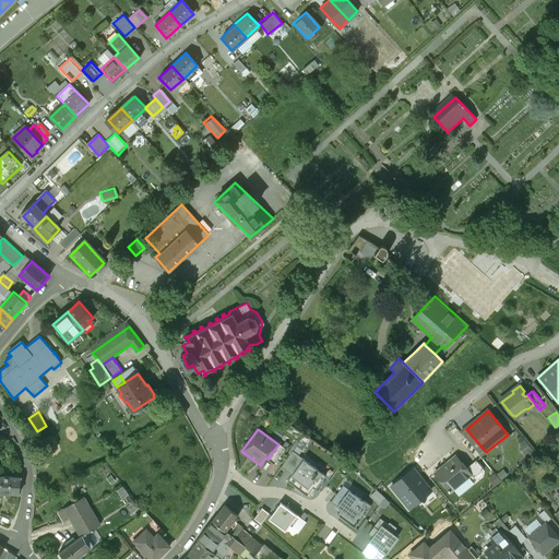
[(289,471),(297,454),(288,451),(282,467),(289,471)]
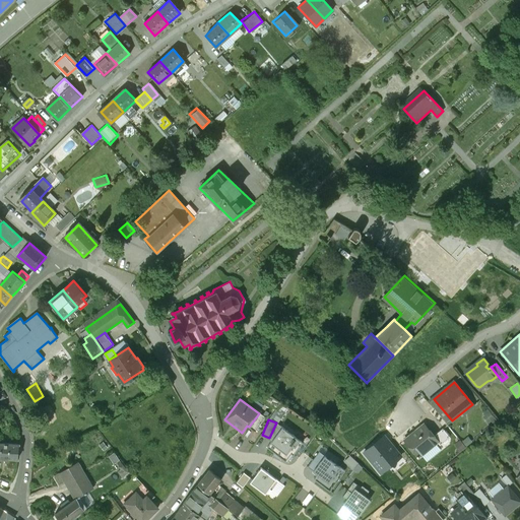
[(405,441),(419,458),(438,444),(438,443),(433,437),(424,426),(405,441)]
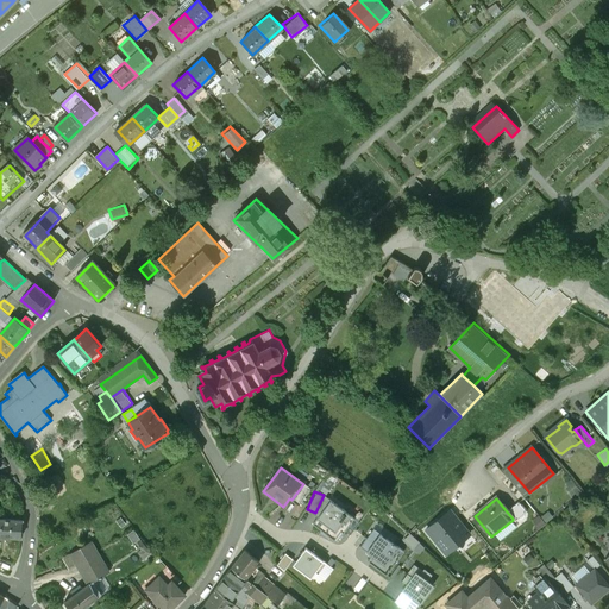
[(355,519),(331,501),(313,525),(334,541),(341,532),(344,533),(355,519)]
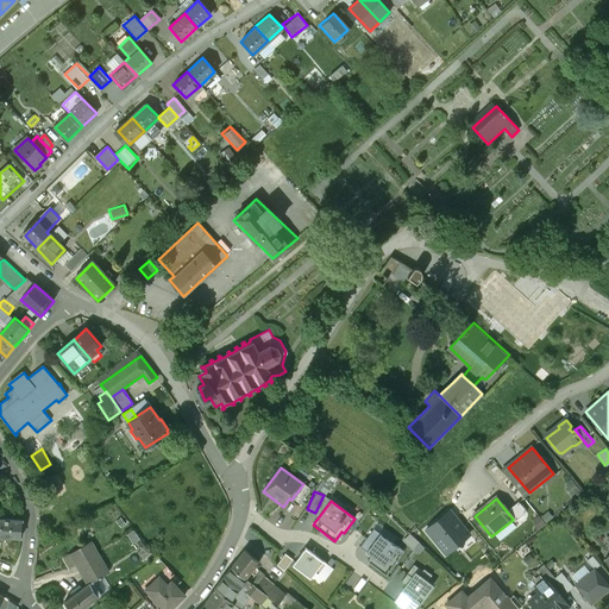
[(527,513),(519,502),(507,512),(513,519),(513,520),(515,522),(527,513)]
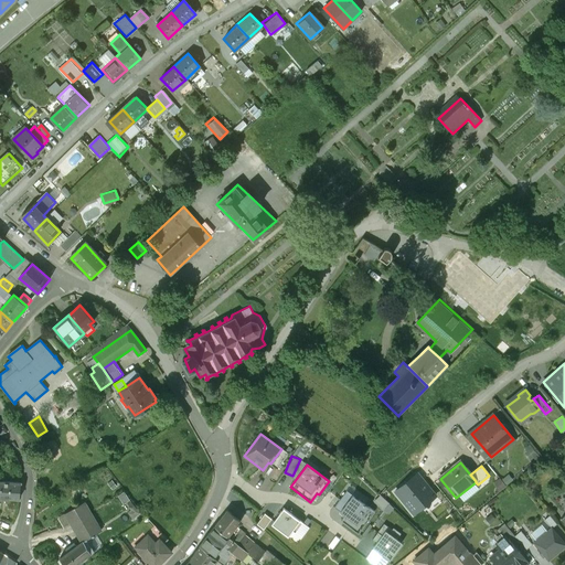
[(420,481),(416,476),(402,487),(406,492),(420,481)]
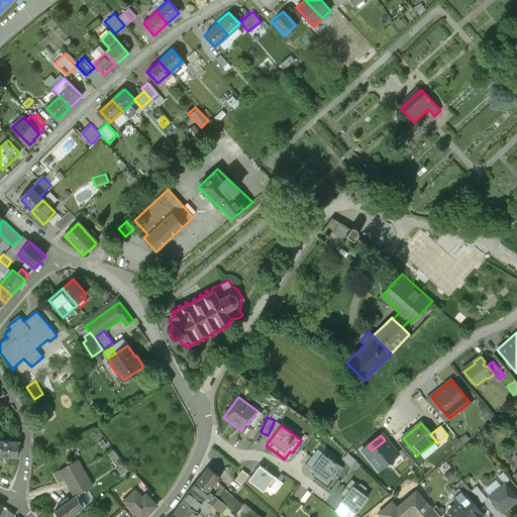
[(367,455),(379,471),(400,454),(387,439),(385,440),(372,450),(367,455)]
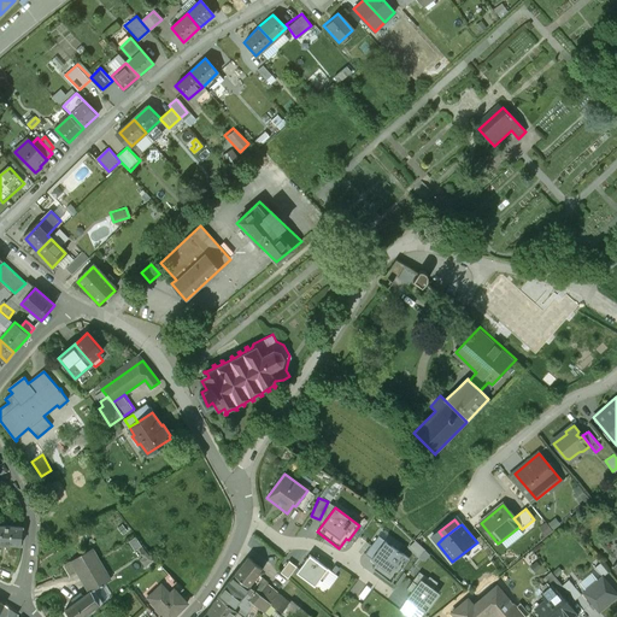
[(23,529),(0,527),(0,545),(22,546),(23,529)]
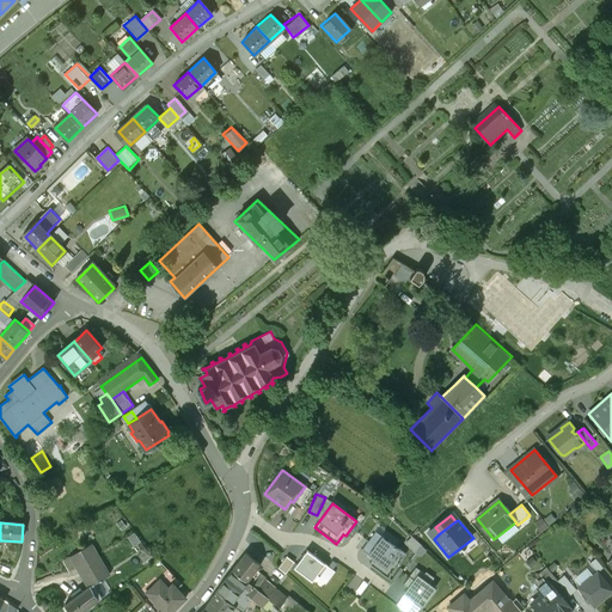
[(383,537),(396,546),(399,540),(380,526),(362,550),(368,555),(383,537)]
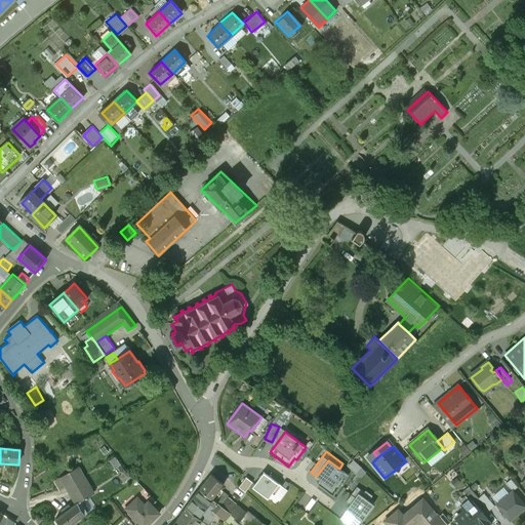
[(356,473),(360,466),(351,459),(347,467),(356,473)]
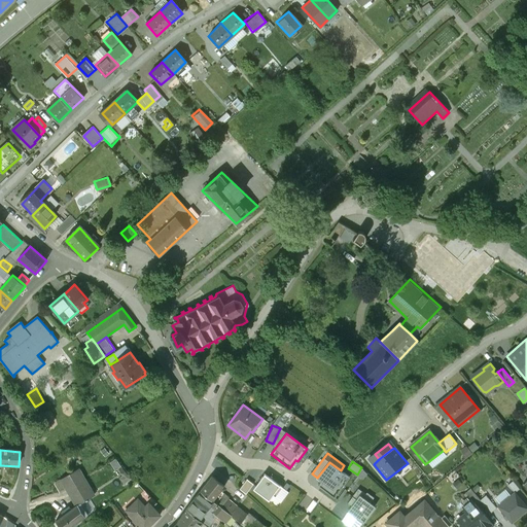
[(341,470),(329,462),(317,478),(322,482),(318,487),(335,498),(350,478),(341,470)]
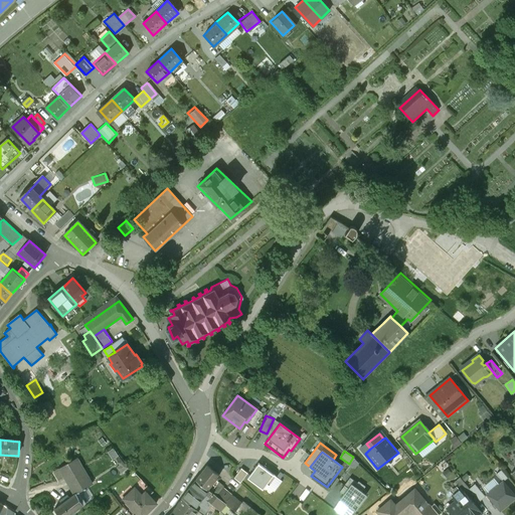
[(93,484),(76,458),(59,468),(65,478),(75,494),(77,492),(82,490),(84,488),(84,489),(87,488),(87,487),(93,484)]
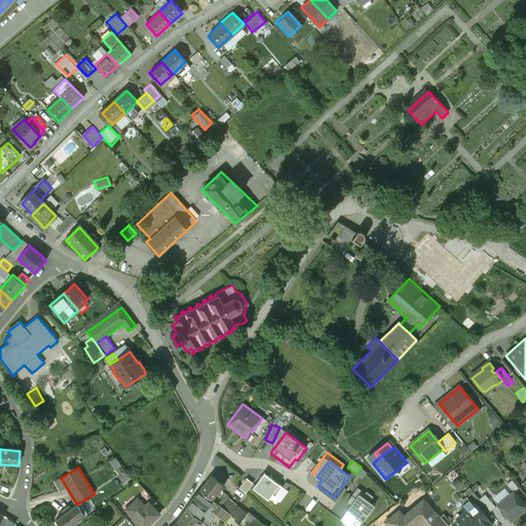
[(282,487),(264,474),(253,488),(268,500),(272,495),(274,496),(282,487)]
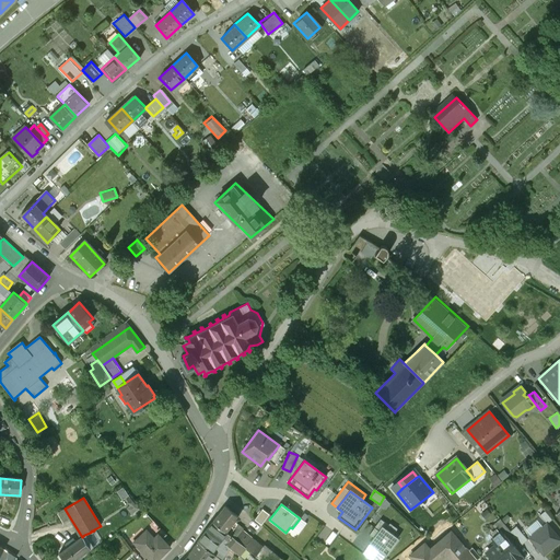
[(213,521),(226,532),(238,516),(225,505),(213,521)]
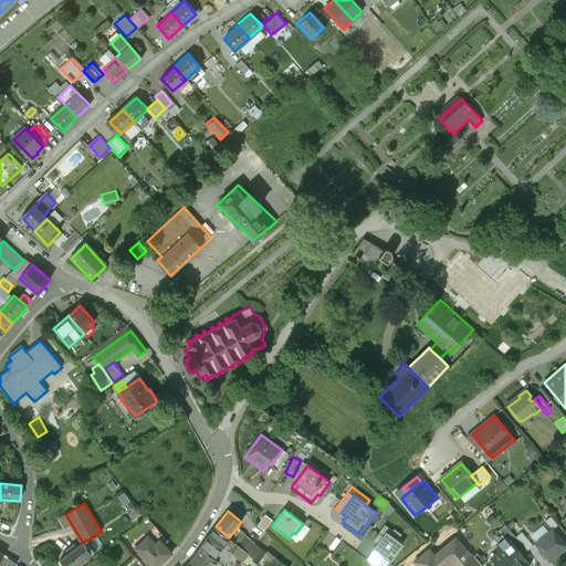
[(65,514),(58,519),(64,530),(72,525),(65,514)]
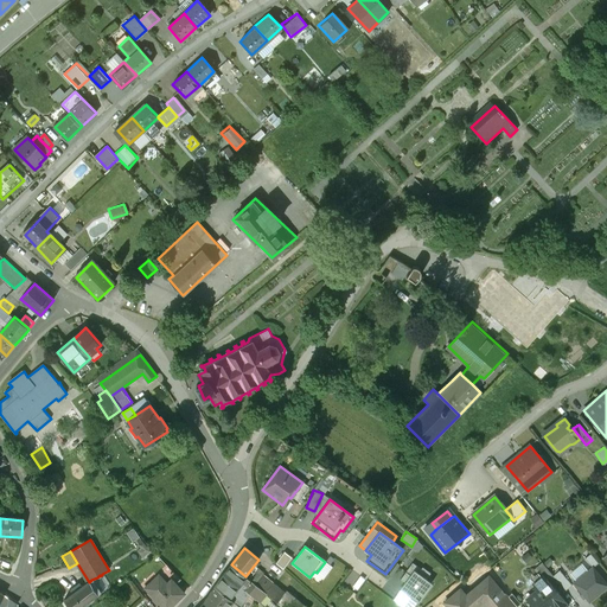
[(592,555),(586,560),(594,569),(600,564),(592,555)]
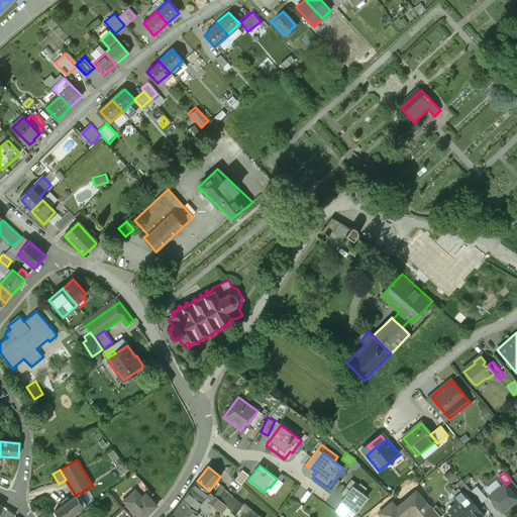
[(358,485),(351,480),(341,493),(344,496),(341,501),(341,502),(342,502),(352,509),(355,505),(359,508),(368,497),(363,494),(367,489),(360,484),(358,485)]
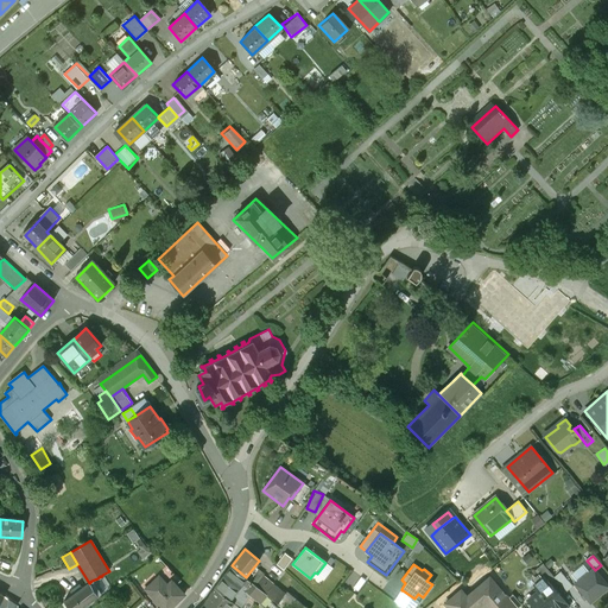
[(246,577),(232,565),(225,575),(240,587),(249,594),(259,603),(266,595),(249,581),(246,577)]
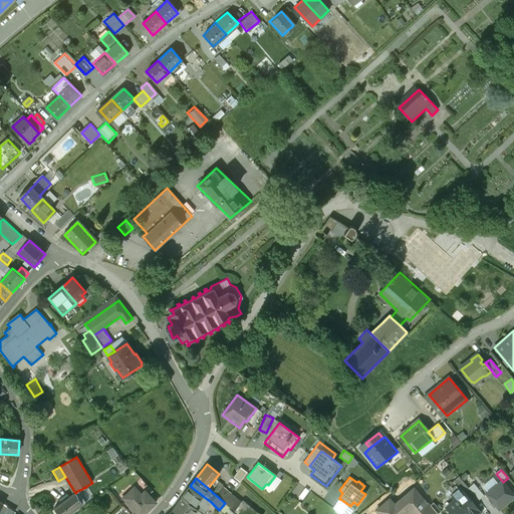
[(469,489),(460,478),(455,483),(460,488),(466,494),(470,490),(469,489)]
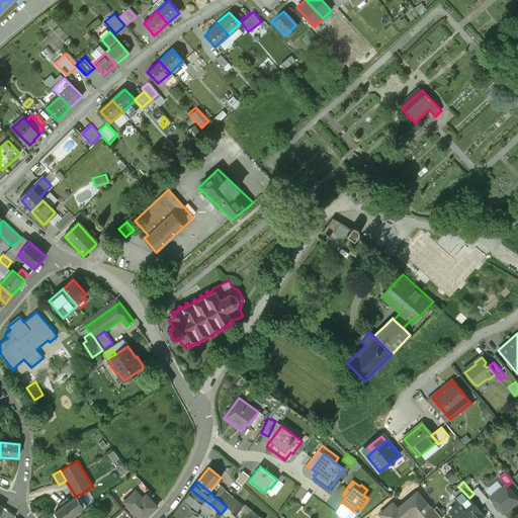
[(155,495),(144,484),(136,491),(146,501),(150,498),(150,499),(155,495)]
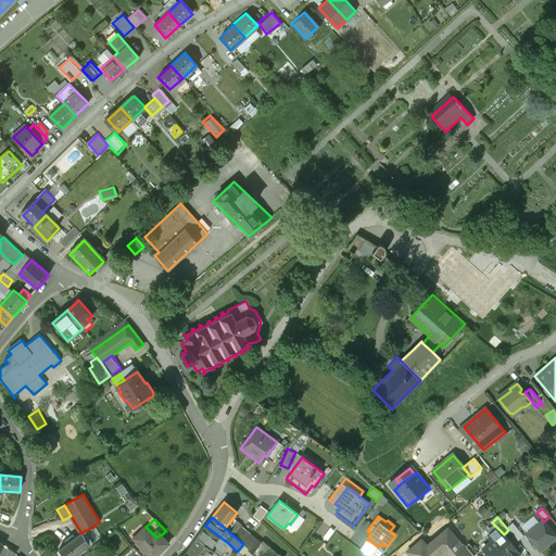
[(242,526),(237,520),(228,531),(243,544),(257,555),(279,555),(263,542),(262,544),(241,527),(242,526)]
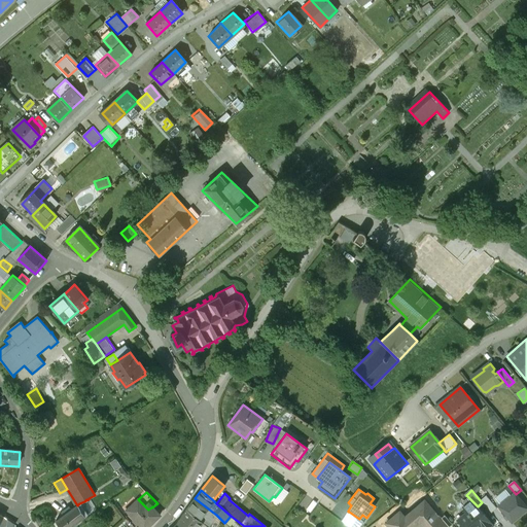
[(513,524),(526,512),(526,507),(516,493),(498,506),(513,524)]
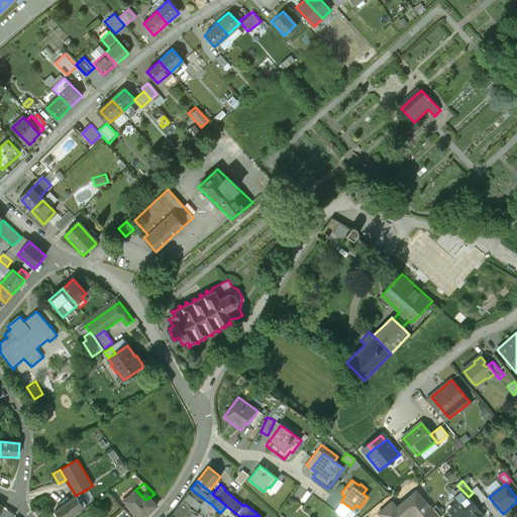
[(294,496),(302,503),(311,494),(303,487),(294,496)]
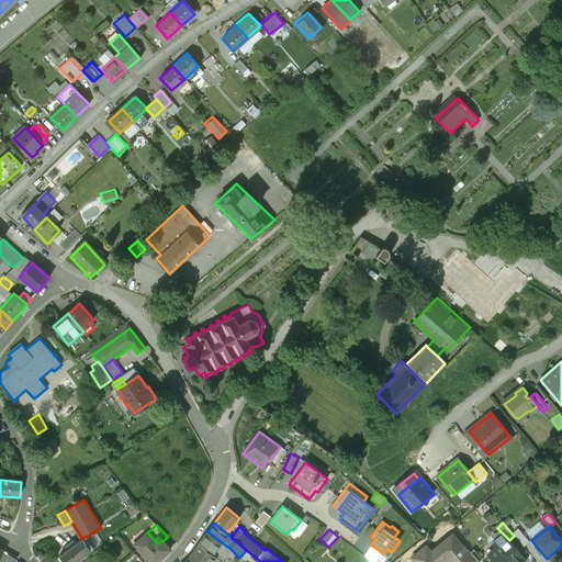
[(530,543),(518,529),(513,535),(514,536),(524,548),(530,543)]
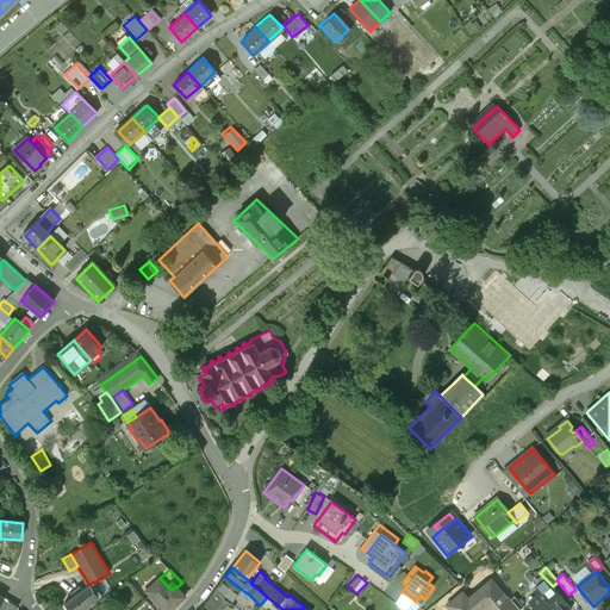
[(241,589),(225,577),(217,590),(242,609),(248,602),(238,593),(241,589)]
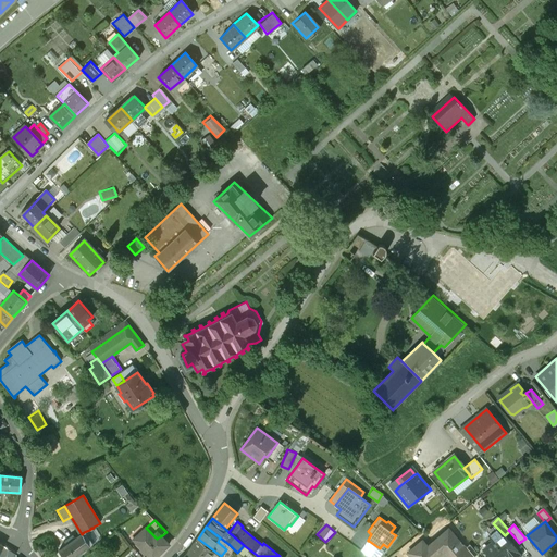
[(146,528),(133,540),(149,556),(156,556),(170,544),(161,536),(161,535),(157,539),(146,528)]
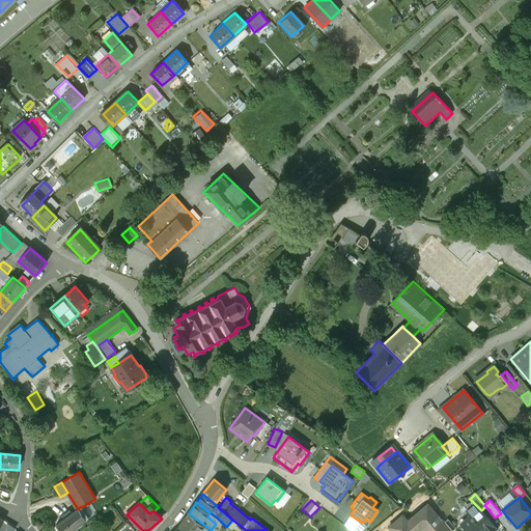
[(496,530),(497,530),(481,510),(475,504),(467,511),(471,516),(462,526),(466,530),(496,530)]
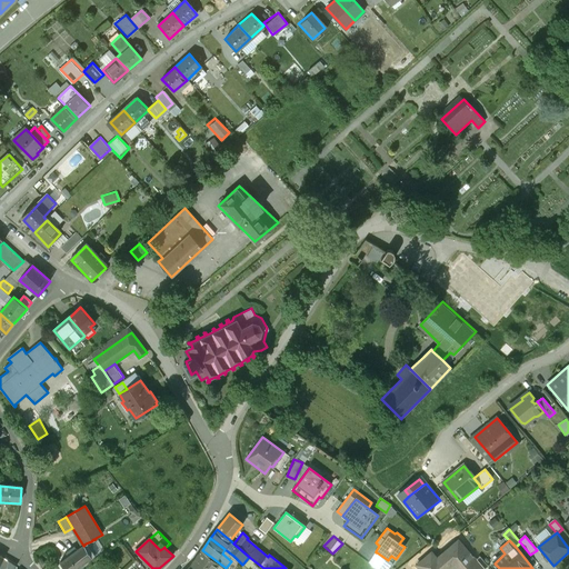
[(99,552),(91,541),(86,543),(95,556),(99,552)]
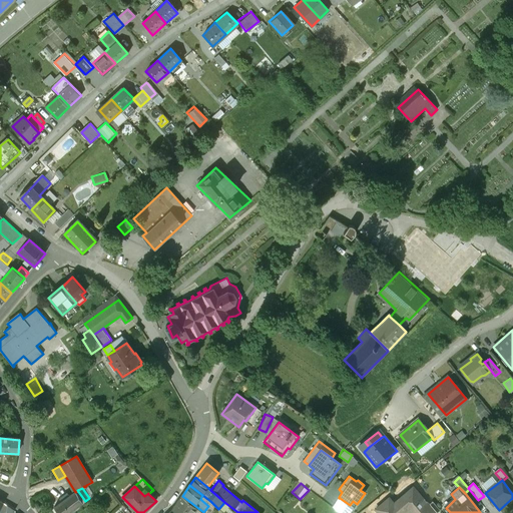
[(394,505),(389,499),(376,510),(378,512),(403,512),(407,510),(409,512),(434,512),(429,506),(413,488),(394,505)]
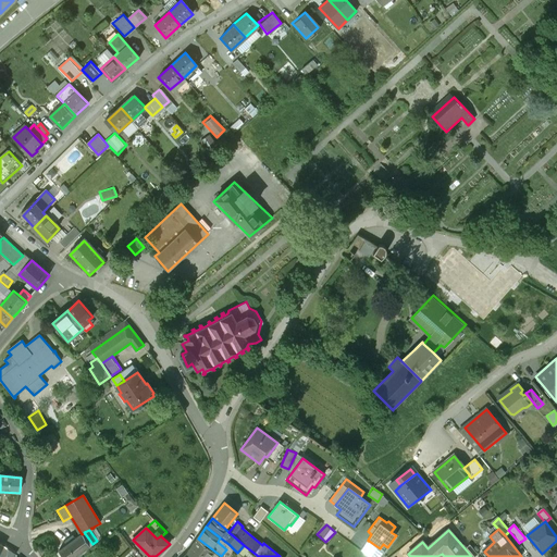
[(82,534),(75,539),(73,536),(67,541),(70,543),(60,551),(64,556),(74,556),(93,544),(84,532),(82,534)]
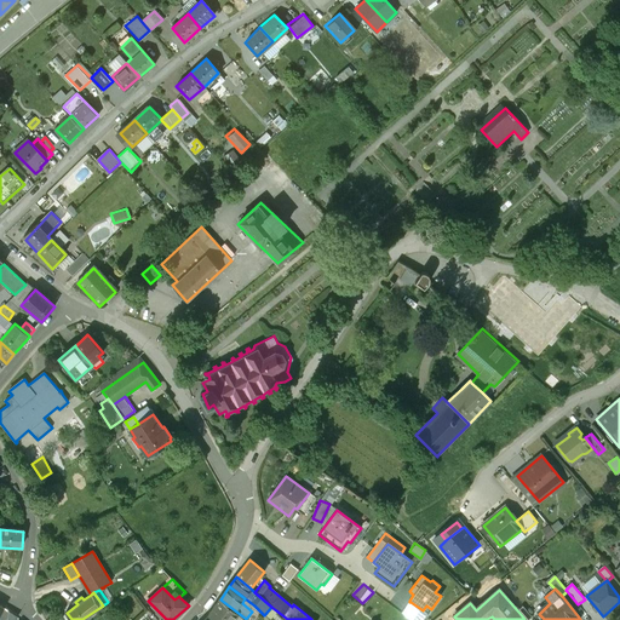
[(245,619),(246,619),(220,600),(210,613),(217,619),(245,619)]
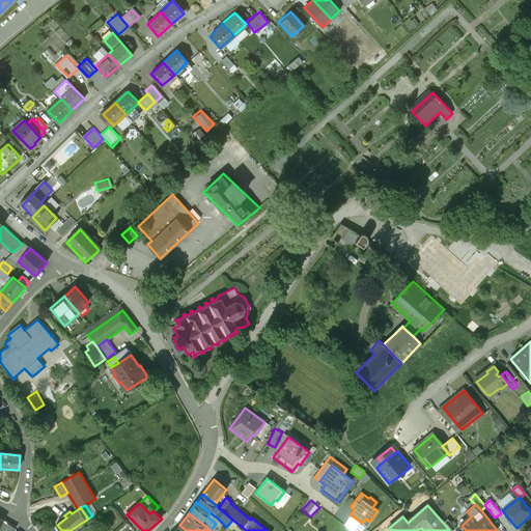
[(454,530),(456,529),(448,520),(444,524),(449,530),(454,530)]
